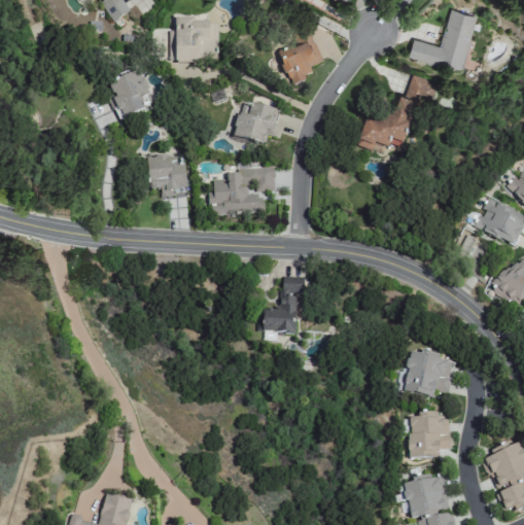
[(131,11),(124,0),(98,0),(110,23),(131,11)]
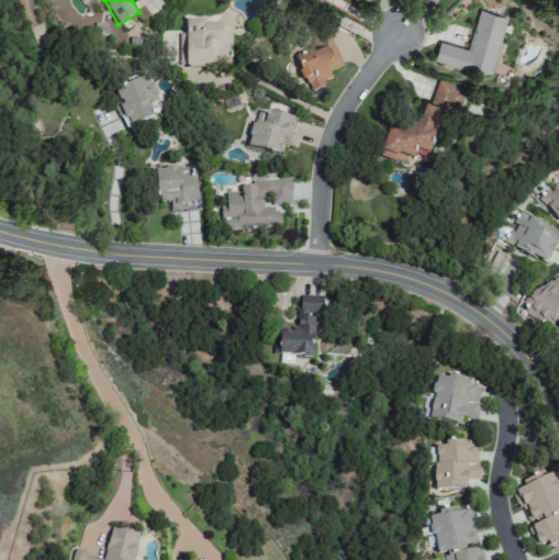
[(442,41),(437,60),(495,75),(510,17),(481,10),(472,47),(442,41)]
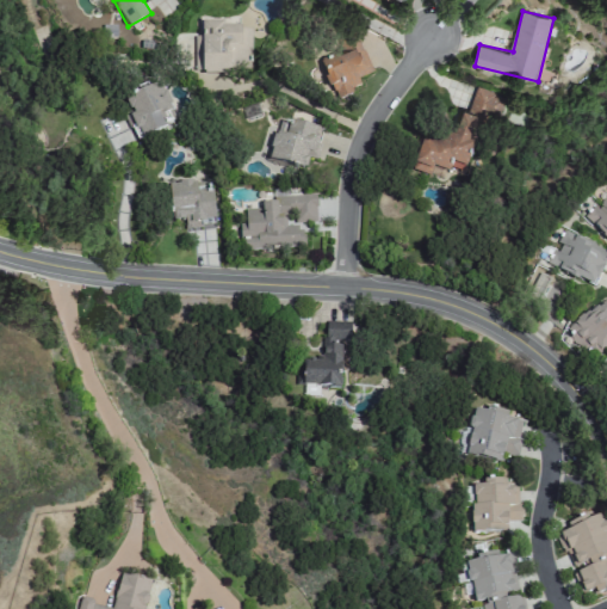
[(254,69),(253,24),(223,25),(223,19),(203,19),(204,71),(254,69)]
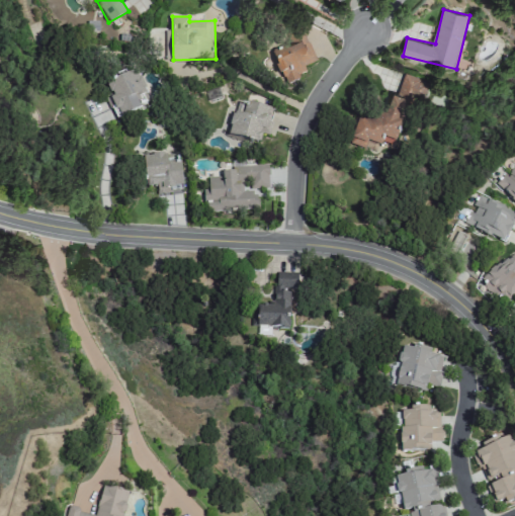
[(317,61),(308,27),(291,31),(294,43),(275,48),(283,81),(309,74),(306,63),(317,61)]
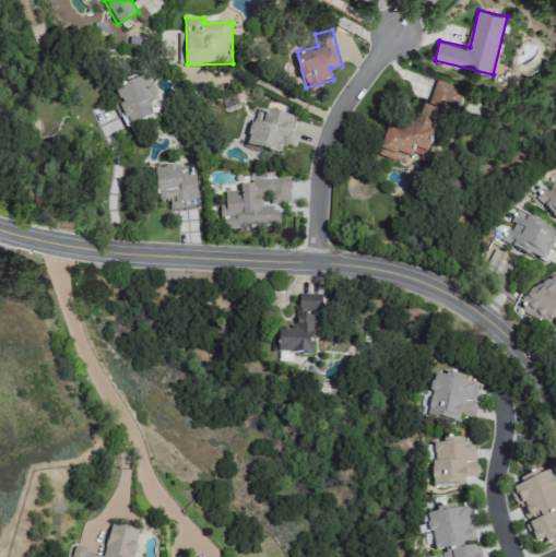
[(155,99),(160,98),(152,74),(116,86),(128,125),(160,114),(155,99)]
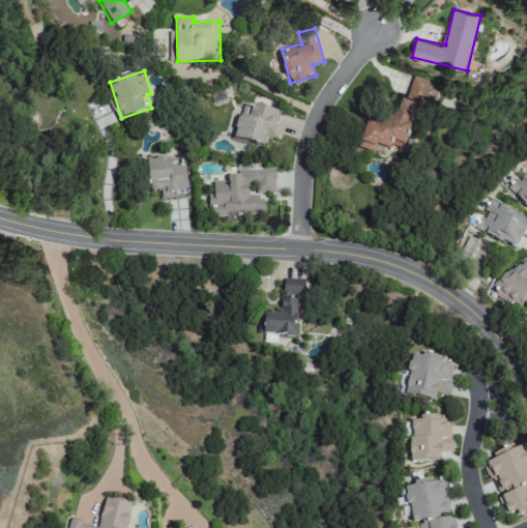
[(389,154),(392,144),(411,149),(433,79),(415,74),(409,94),(403,92),(396,116),(379,111),(376,121),(368,119),(360,145),(389,154)]
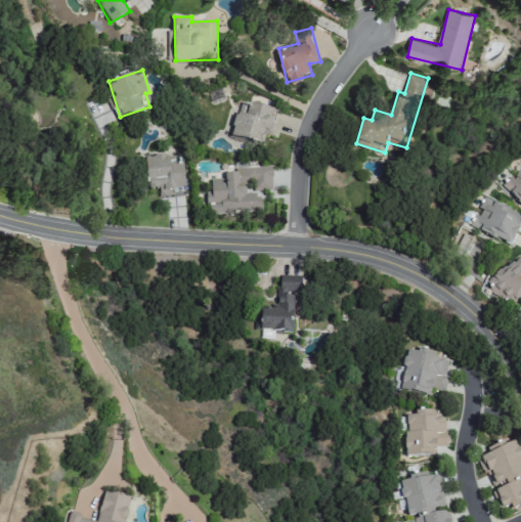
[(264,142),(266,133),(272,135),(278,109),(242,99),(232,135),(264,142)]
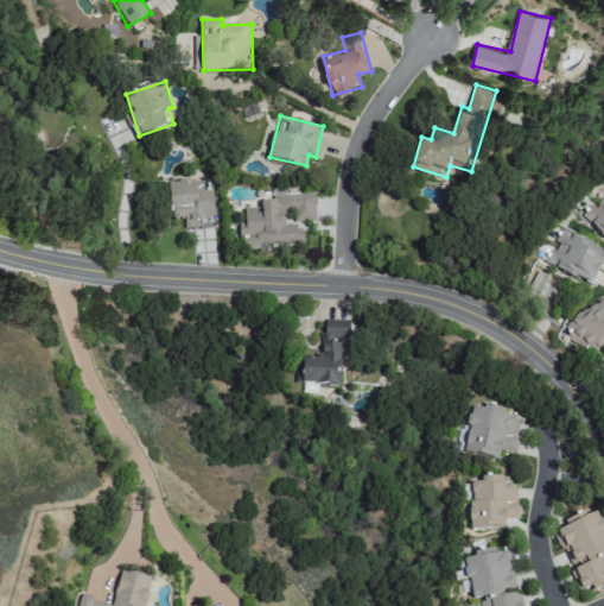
[(170,181),(173,219),(185,218),(186,227),(217,223),(214,187),(198,188),(197,178),(170,181)]
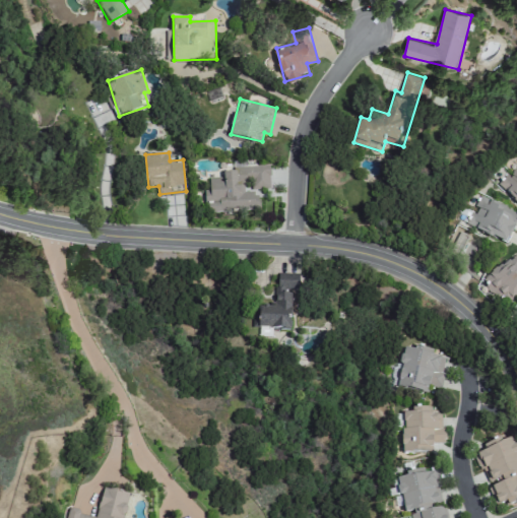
[(272,189),(271,164),(235,165),(235,171),(223,171),(223,176),(210,176),(211,185),(207,185),(208,211),(262,209),(261,189),(272,189)]
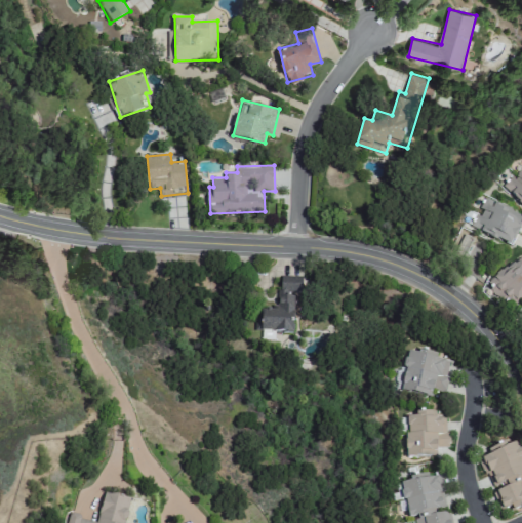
[(521,169),(506,183),(521,201),(521,169)]
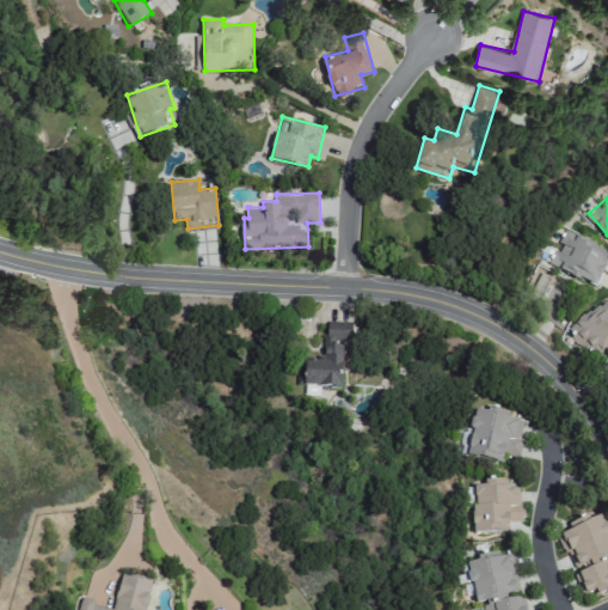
[(607,248),(567,230),(559,249),(557,249),(551,263),(599,285),(607,264),(607,248)]
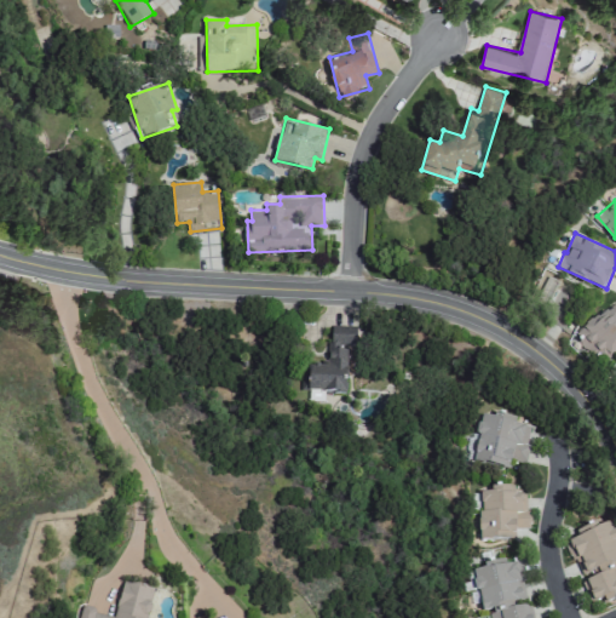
[(615,299),(577,335),(603,362),(615,349),(615,299)]
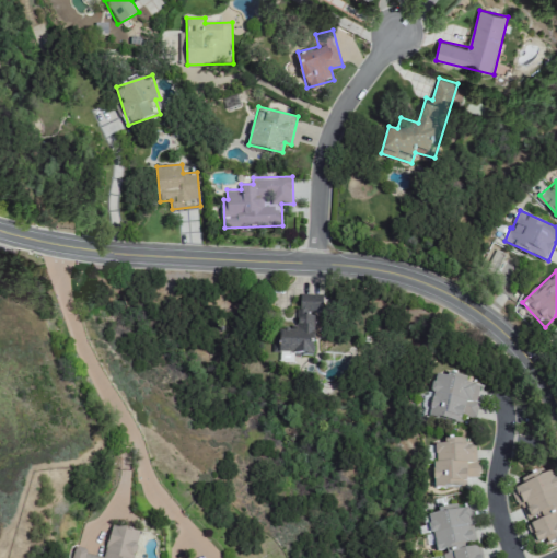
[(315,353),(316,314),(324,315),(325,293),(301,292),(299,327),(281,326),(280,352),(315,353)]
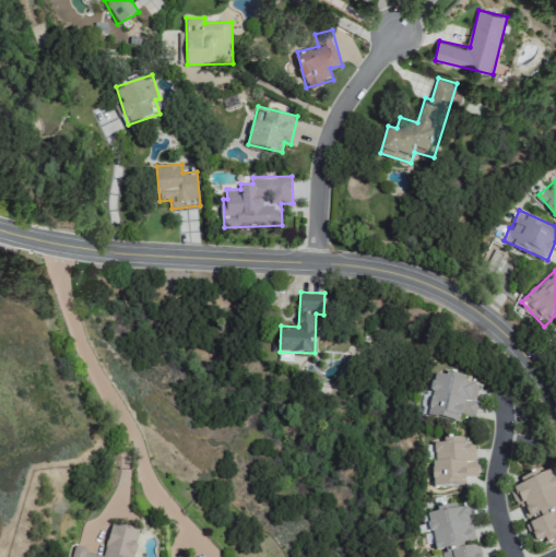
[(428,415),(461,421),(462,413),(475,415),(481,382),(468,380),(468,376),(436,370),(428,415)]
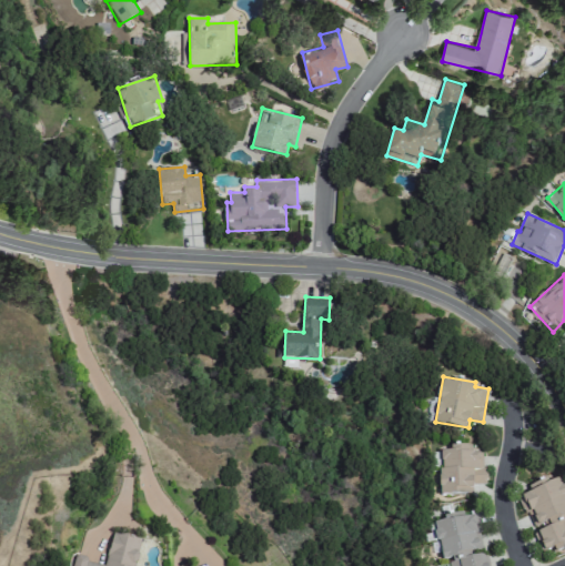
[(441,493),(474,492),(474,483),(488,482),(487,470),(484,470),(484,451),(474,451),(473,443),(451,444),(452,448),(443,448),(443,466),(440,466),(441,493)]
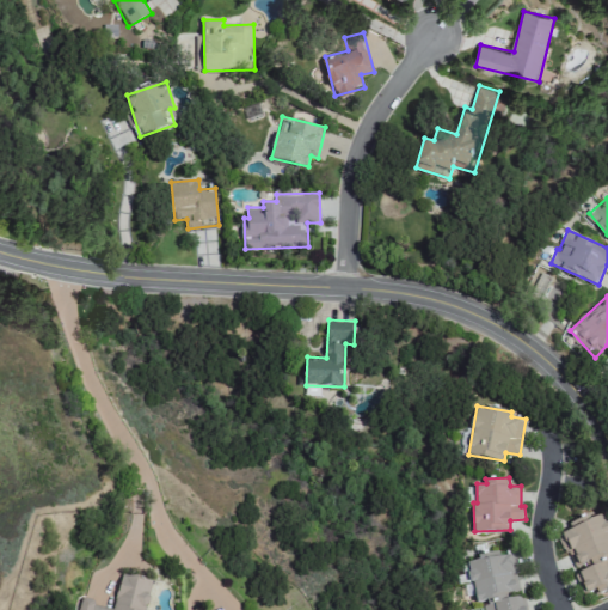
[(607,518),(606,512),(567,520),(570,531),(564,532),(572,568),(581,566),(587,591),(597,587),(597,591),(607,587),(607,518)]
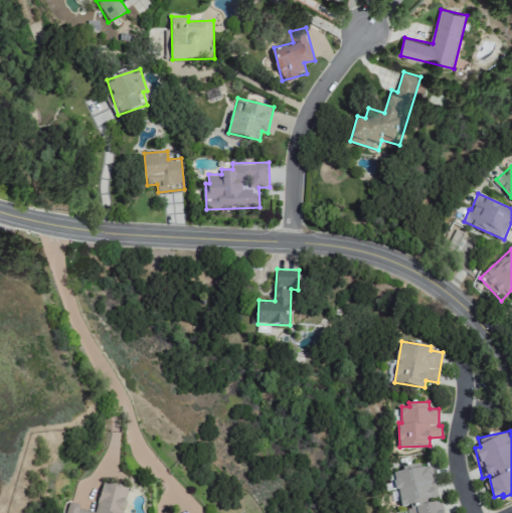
[(434,464),(391,471),(394,486),(398,485),(402,509),(402,512),(445,512),(443,497),(440,497),(434,464)]
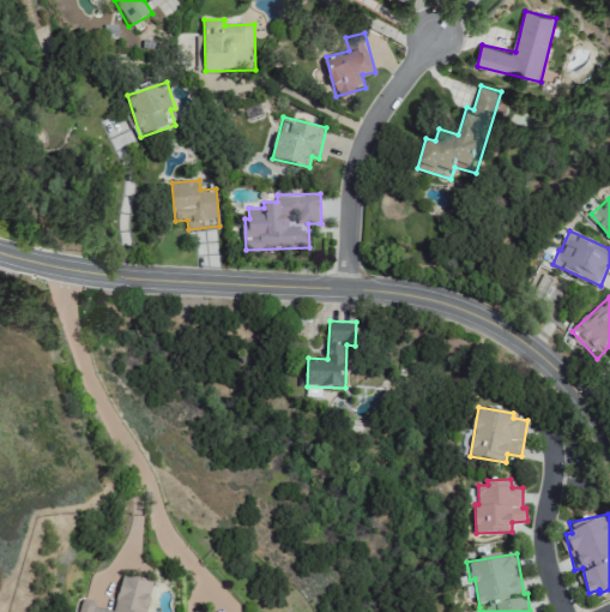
[(146,611),(155,581),(122,574),(115,606),(82,599),(78,611),(146,611)]
